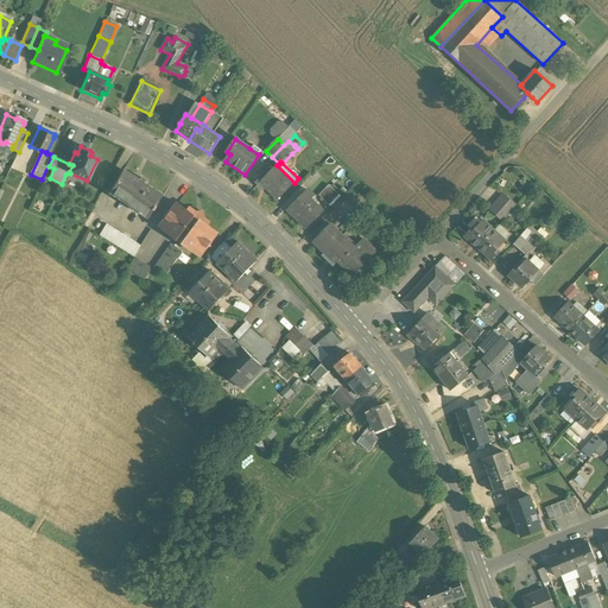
[(271,172),(260,183),(265,188),(277,200),(295,183),(277,165),(271,172)]
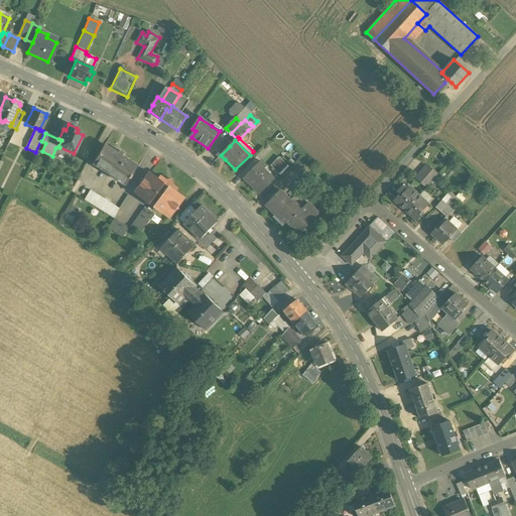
[(228,144),(218,155),(222,159),(225,159),(221,155),(230,146),(228,144)]
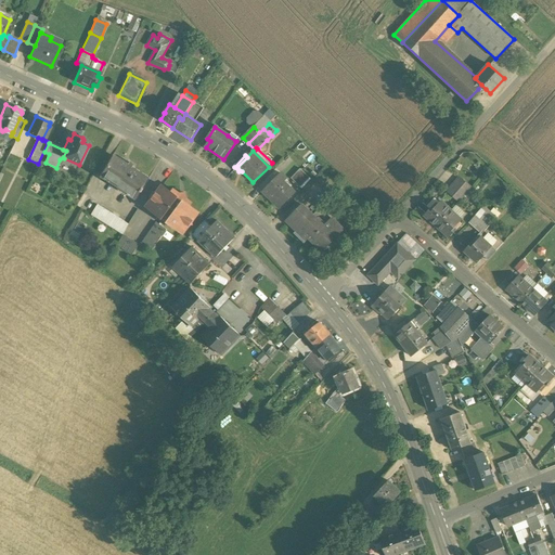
[(126,165),(112,156),(99,177),(136,199),(140,192),(141,193),(143,189),(142,189),(149,179),(132,168),(133,166),(128,163),(126,165)]
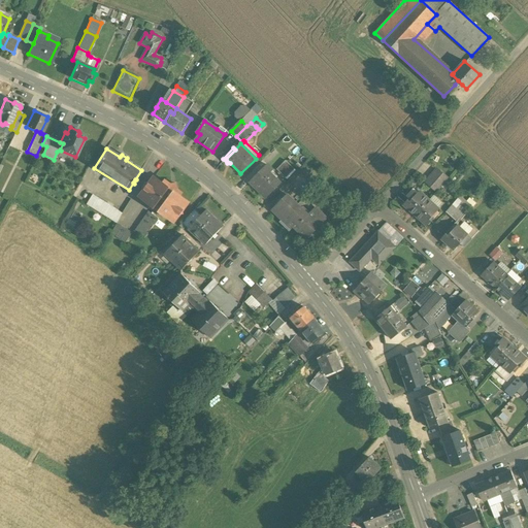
[(266,166),(250,183),(260,193),(260,192),(266,198),(265,198),(266,199),(281,185),(270,174),(272,172),(266,166)]
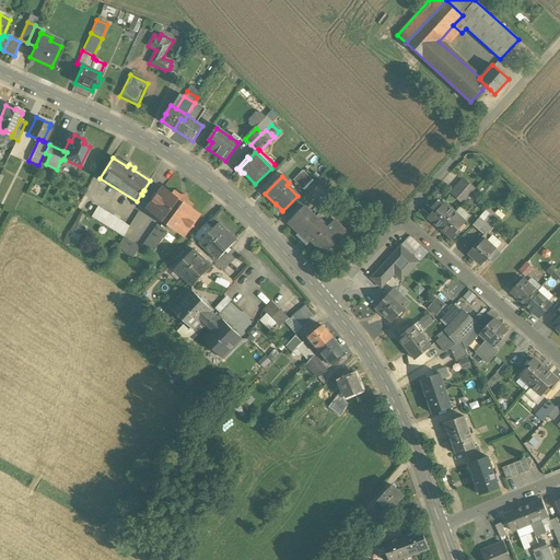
[(464,181),(452,194),(463,203),(475,190),(464,181)]
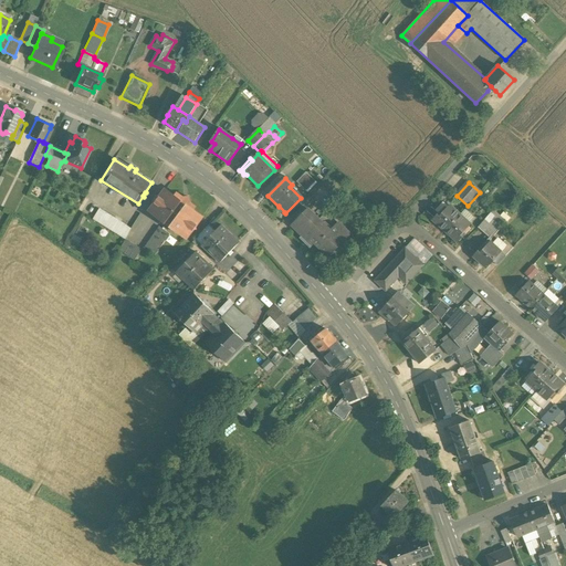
[(166,190),(149,211),(187,239),(194,229),(196,229),(196,227),(202,218),(192,210),(195,208),(188,203),(189,202),(188,198),(184,198),(184,199),(177,195),(175,197),(166,190)]
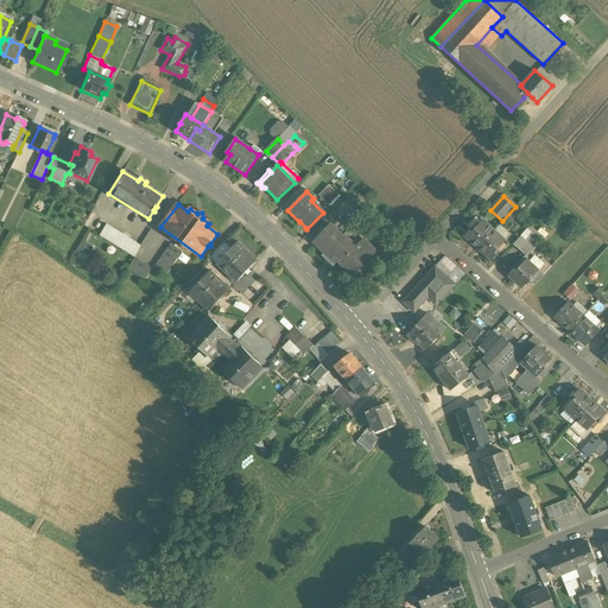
[(476,217),(467,227),(470,229),(472,228),(474,230),(481,222),(476,217)]
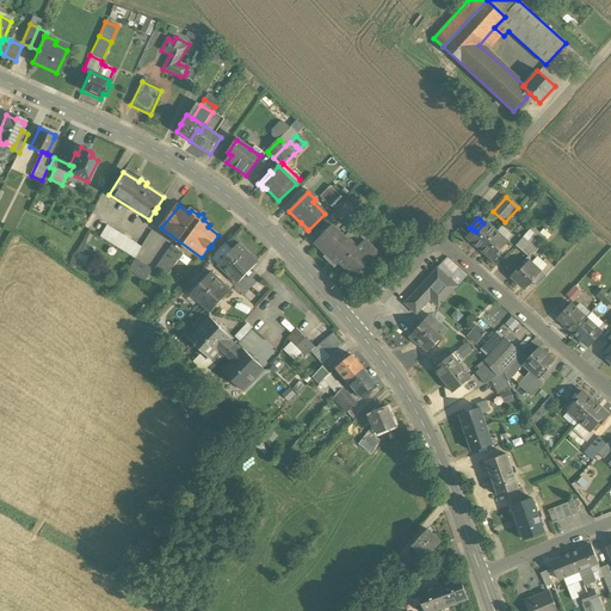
[(483,223),(476,232),(474,229),(473,230),(467,238),(476,246),(477,245),(482,248),(495,233),(485,222),(483,223)]
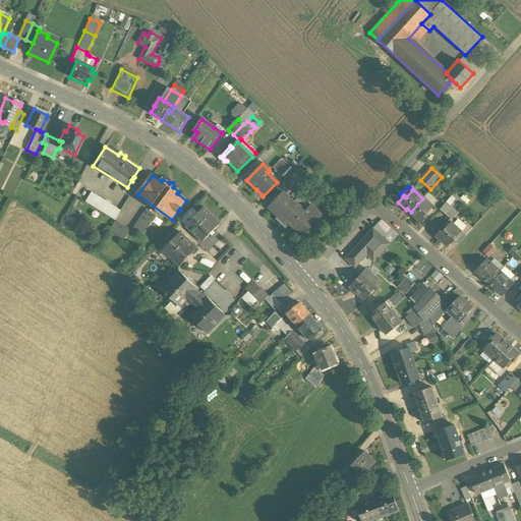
[(120,211),(91,192),(84,201),(115,220),(120,211)]
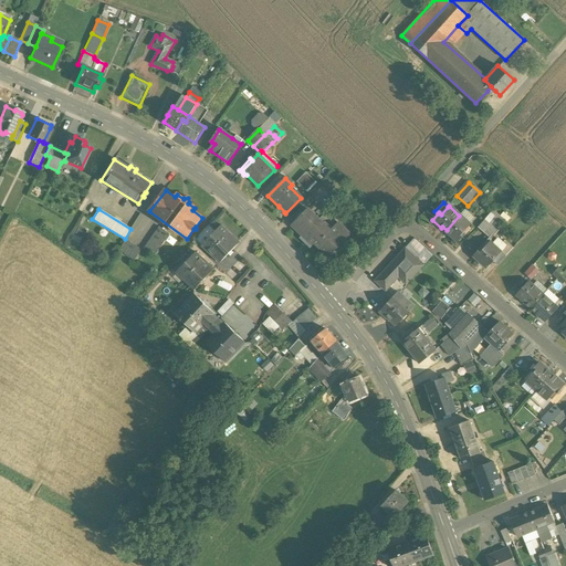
[(329,231),(307,209),(292,224),(303,236),(300,238),(311,248),(315,243),(329,257),(346,239),(334,227),(329,231)]
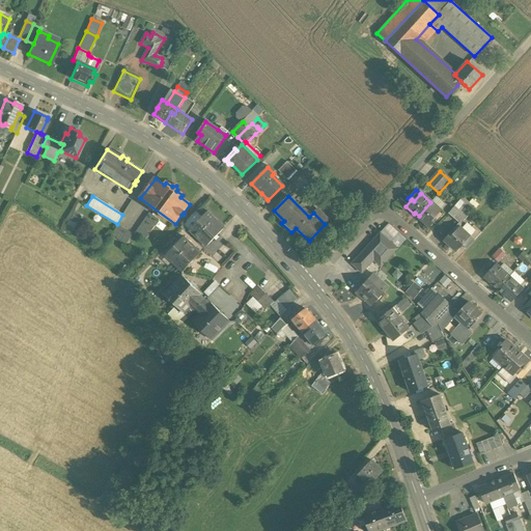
[(430,202),(419,216),(422,220),(421,221),(429,228),(437,221),(435,219),(441,212),(430,202)]
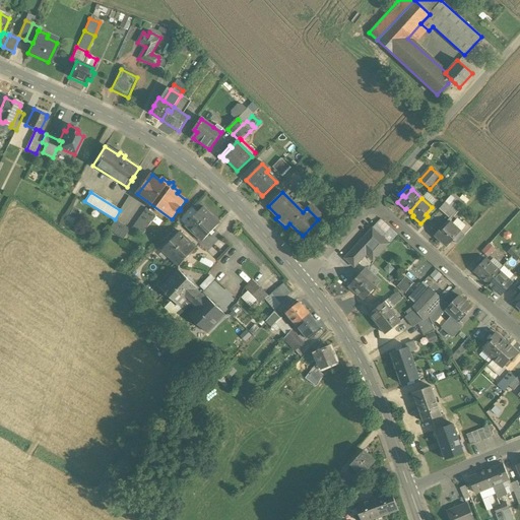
[(448,199),(439,209),(445,214),(454,204),(448,199)]
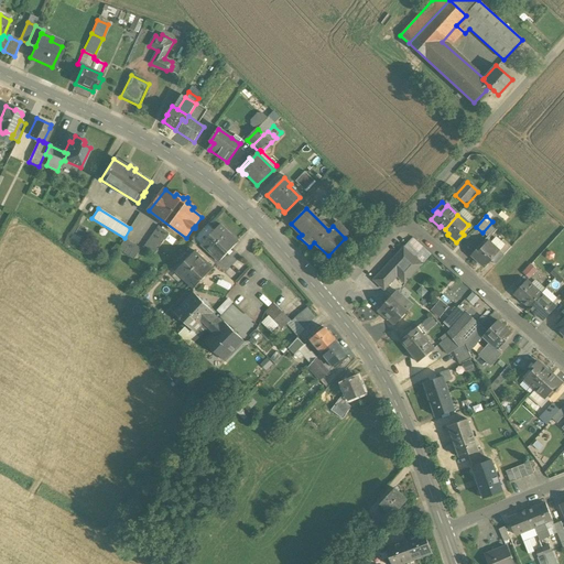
[(492,221),(483,232),(488,238),(489,239),(499,227),(492,221)]
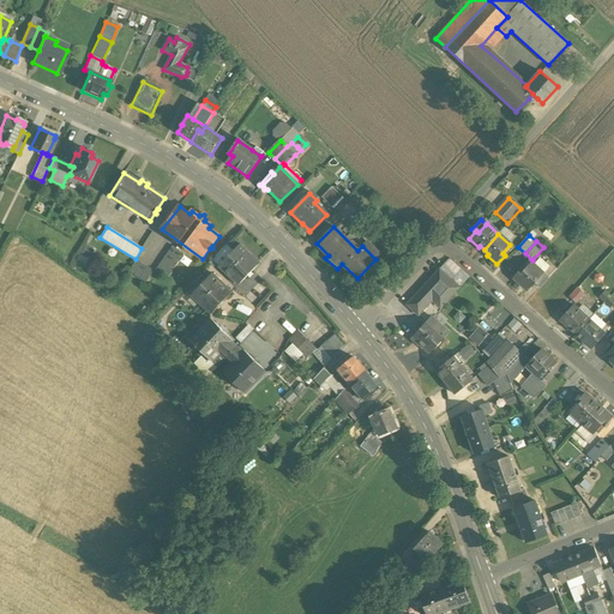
[(240,245),(218,266),(239,286),(260,263),(240,245)]
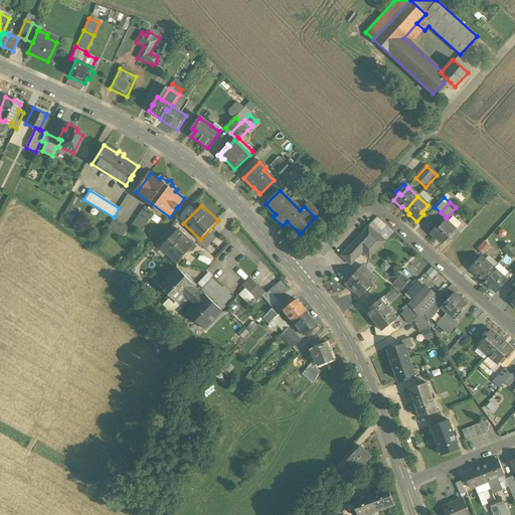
[(144,206),(131,226),(140,233),(154,213),(144,206)]
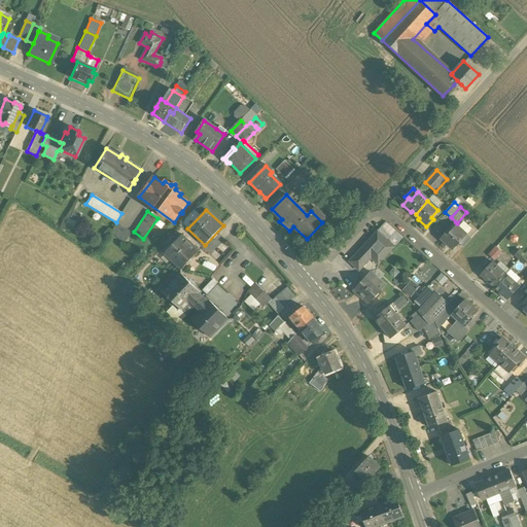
[(456,225),(449,234),(447,232),(441,239),(453,250),(459,243),(466,235),(470,231),(469,229),(463,222),(458,227),(456,225)]
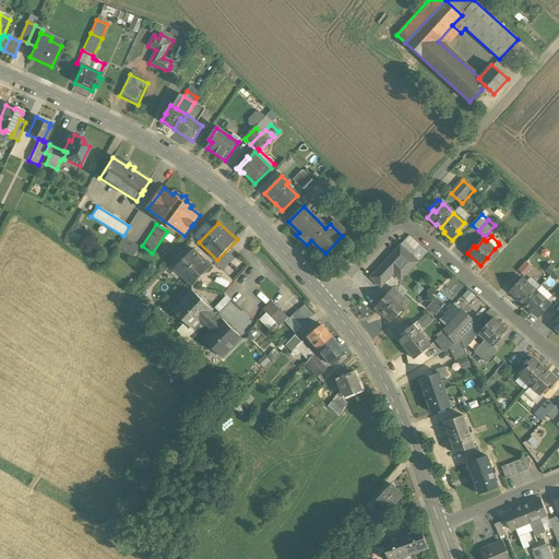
[(140,247),(123,237),(117,248),(133,258),(140,247)]
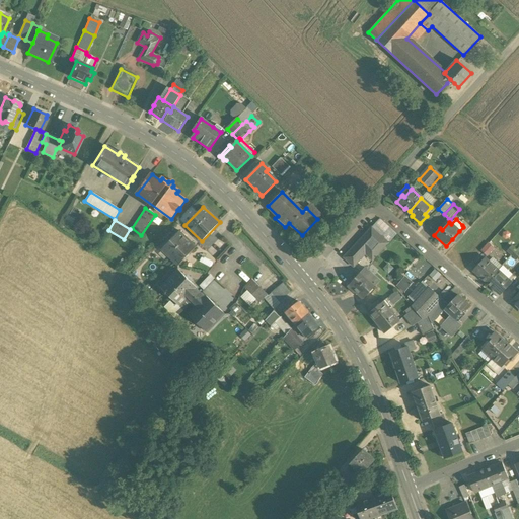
[(447,220),(440,228),(442,230),(449,222),(447,220)]
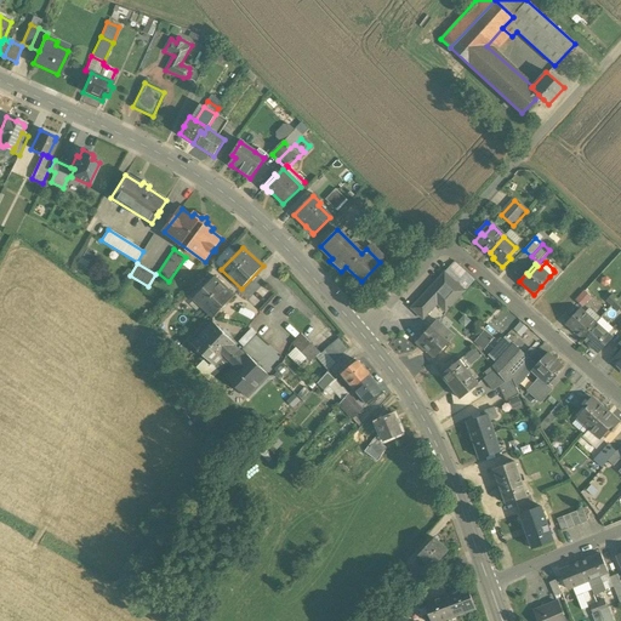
[(465,291),(444,273),(436,281),(456,301),(465,291)]
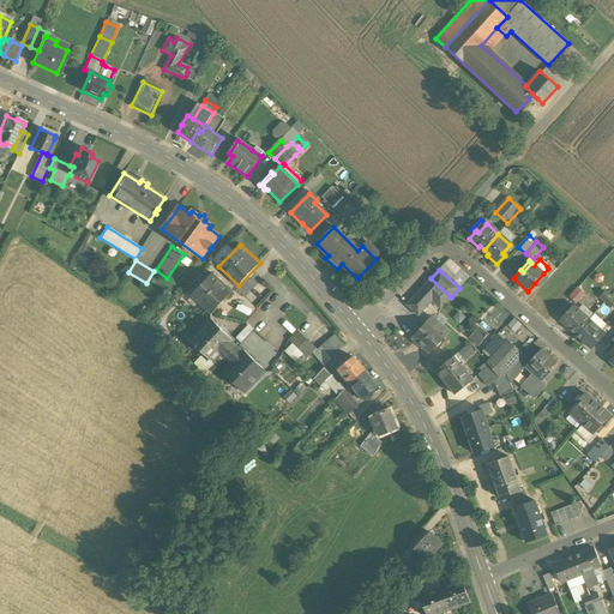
[(232,293),(212,274),(191,296),(211,314),(232,293)]
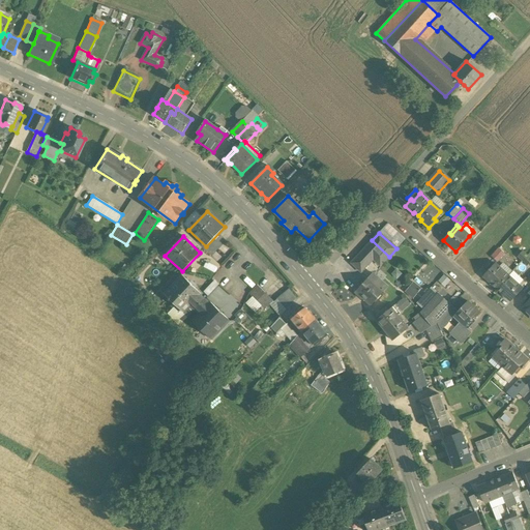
[(469,236),(462,244),(466,249),(474,240),(469,236)]
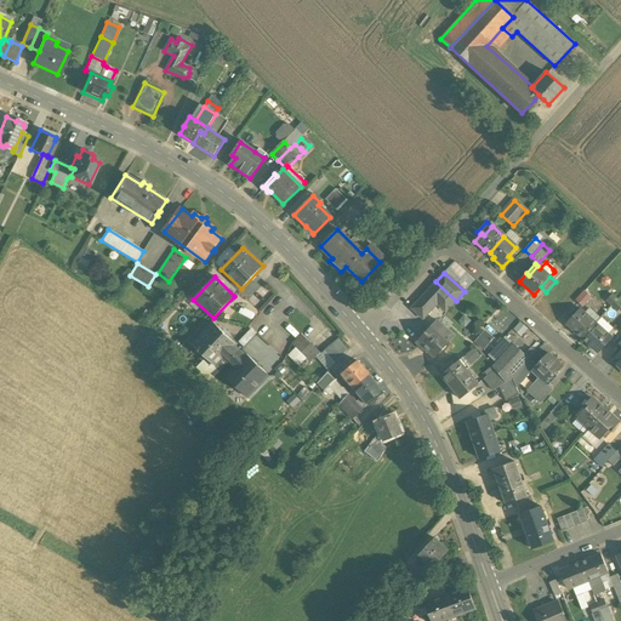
[(265,284),(262,286),(258,281),(246,290),(257,307),(273,297),(265,284)]
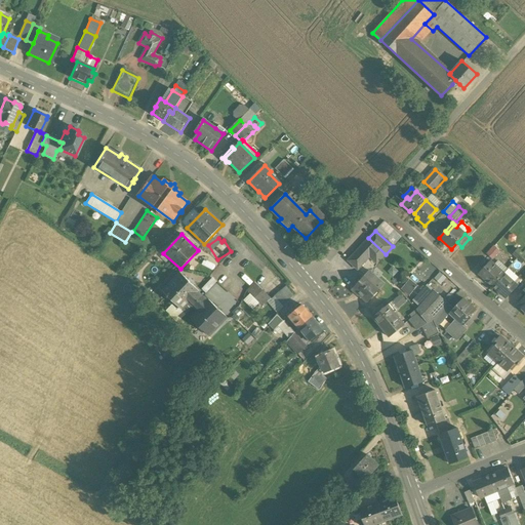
[(368,238),(348,260),(358,271),(369,257),(376,264),(386,254),(368,238)]
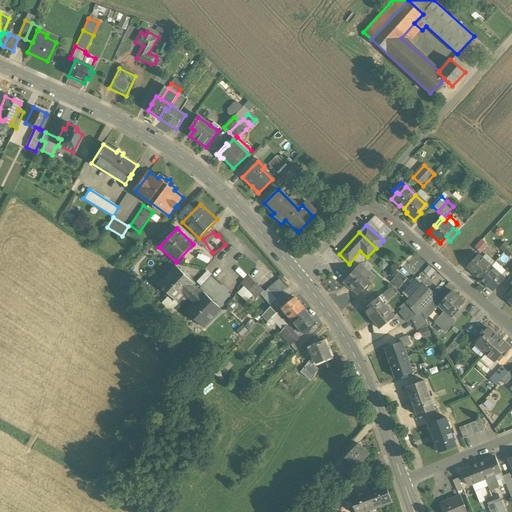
[(482,240),(475,248),(480,253),(487,245),(482,240)]
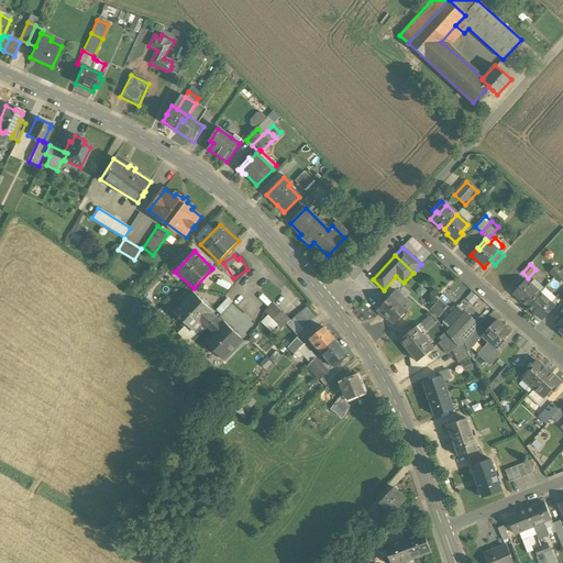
[(554,267),(550,273),(555,277),(560,272),(554,267)]
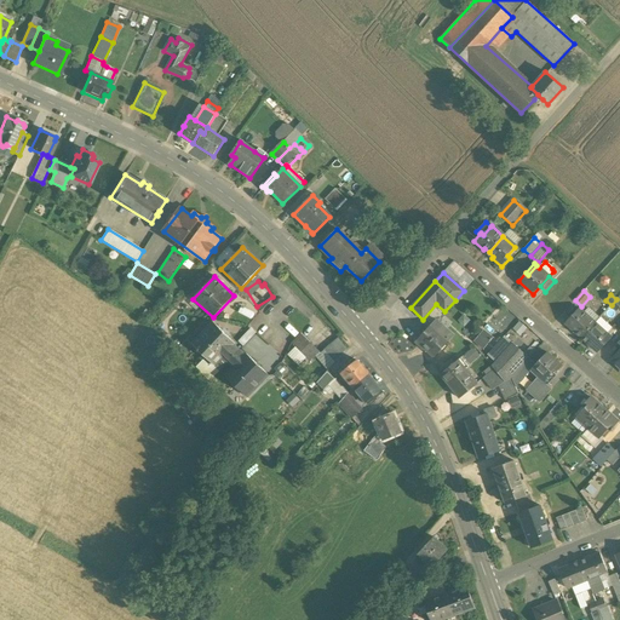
[(241,308),(239,313),(252,319),(253,313),(241,308)]
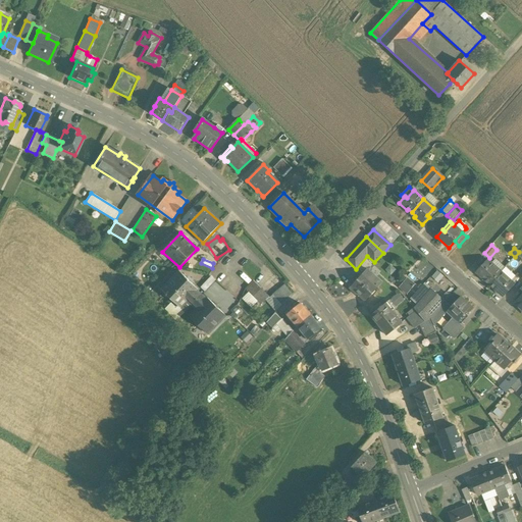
[(501,272),(487,260),(476,272),(489,284),(501,272)]
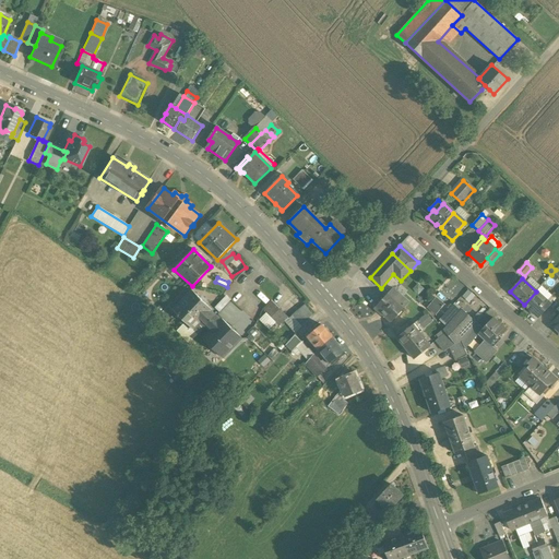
[(408,302),(394,289),(389,295),(403,308),(408,302)]
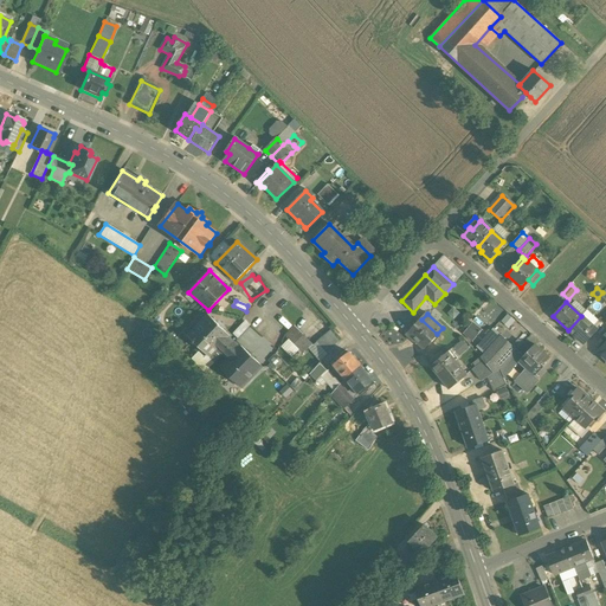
[(230,336),(208,315),(187,336),(210,358),(218,349),(223,355),(234,342),(229,337),(230,336)]
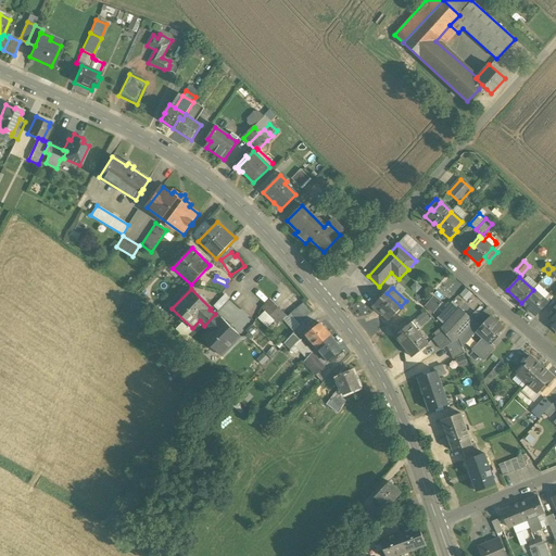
[(467,301),(472,294),(466,289),(460,294),(467,301)]
